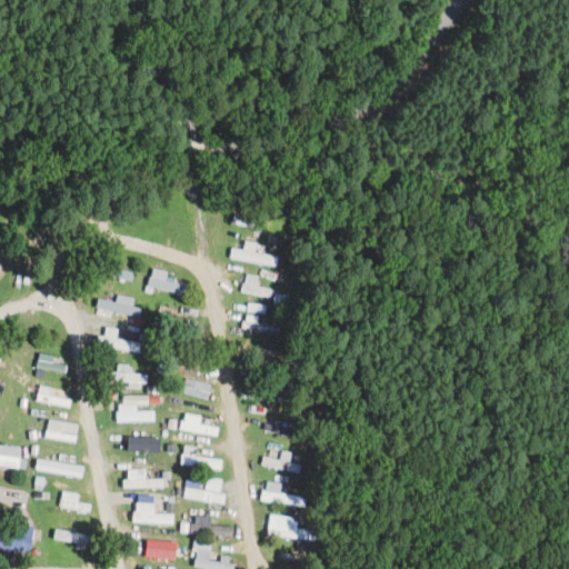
[(232,222),(258,230),(260,223),(235,216),(232,222)]
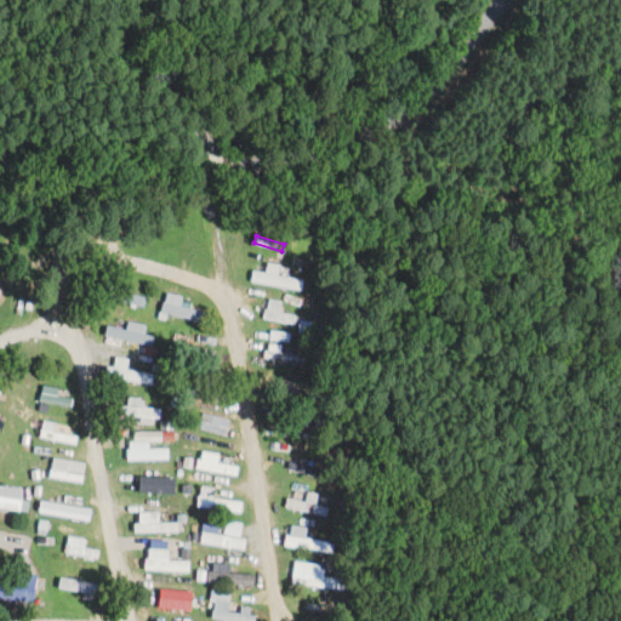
[(278,275),(280,267),(268,263),(266,274),(252,271),(251,281),(302,291),(305,280),(278,275)]
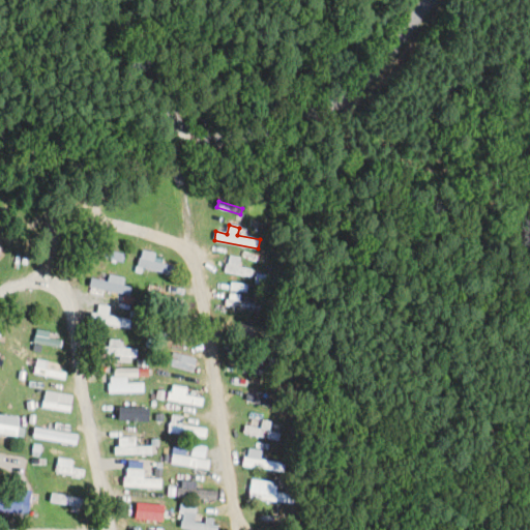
[(122,264),(125,255),(87,243),(85,252),(122,264)]
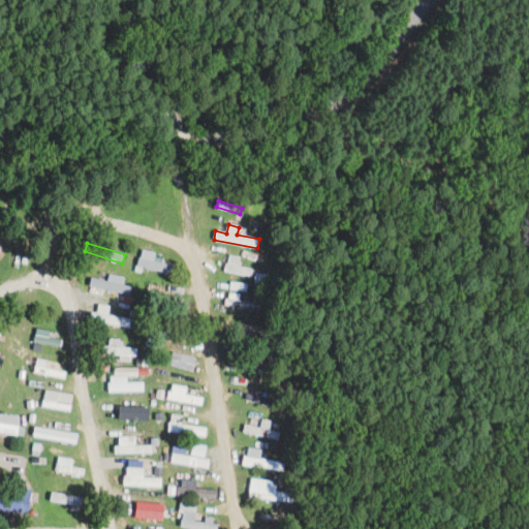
[(156,253),(143,249),(137,266),(174,277),(177,268),(154,260),(156,253)]
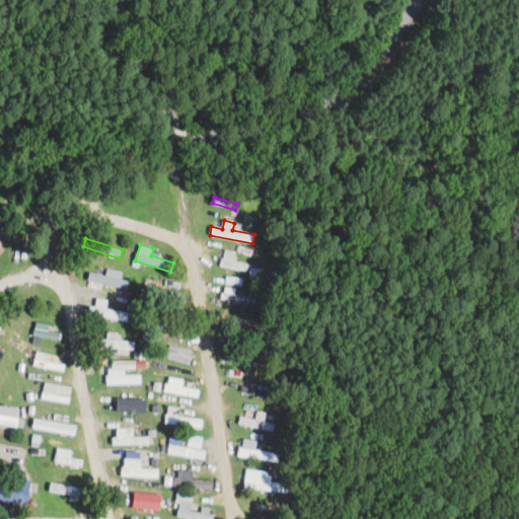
[(220,268),(247,272),(248,265),(234,262),(236,252),(223,249),(220,268)]
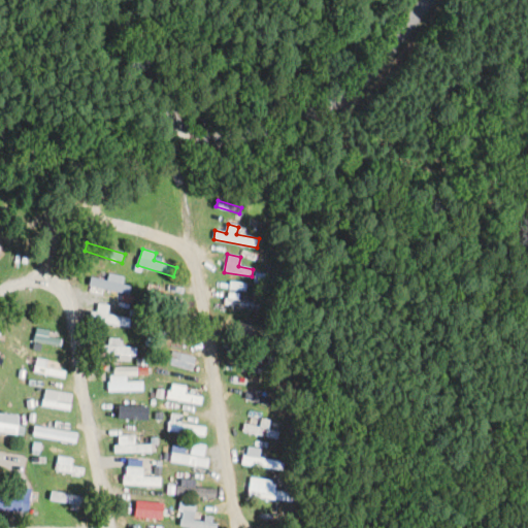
[(124,277),(109,273),(108,281),(92,277),(90,286),(129,295),(131,286),(123,284),(124,277)]
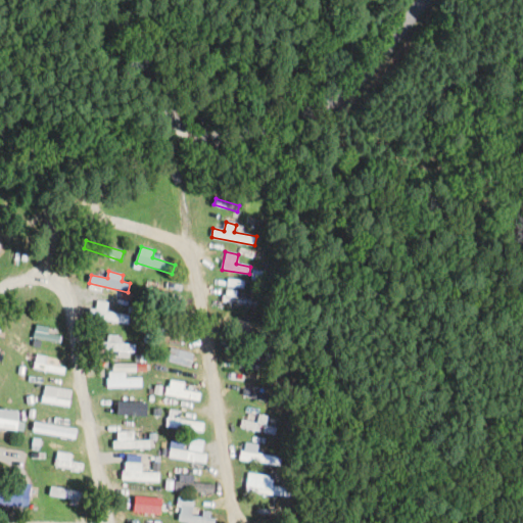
[(223,301),(255,308),(256,300),(225,293),(223,301)]
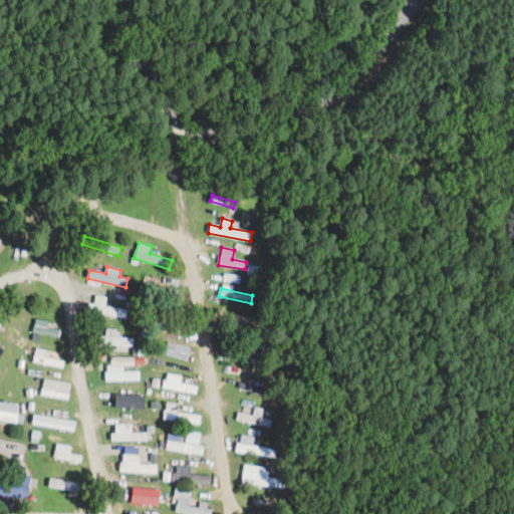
[(92,309),(123,320),(126,312),(104,304),(106,298),(97,295),(92,309)]
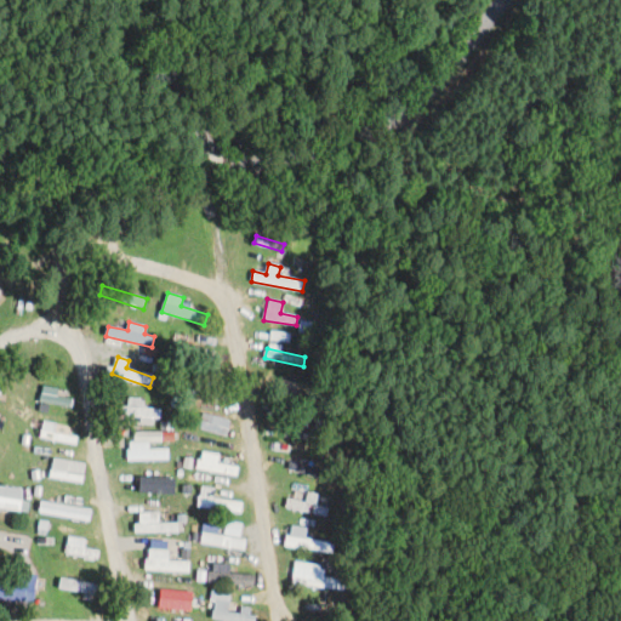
[(192,394),(203,393),(201,380),(191,380),(192,394)]
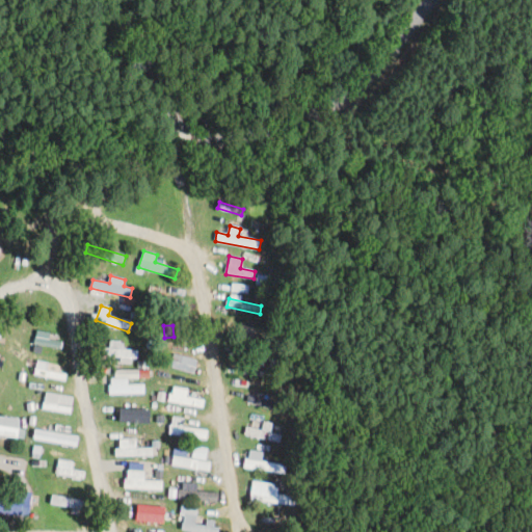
[(51,334),(37,329),(33,343),(59,350),(61,343),(50,340),(51,334)]
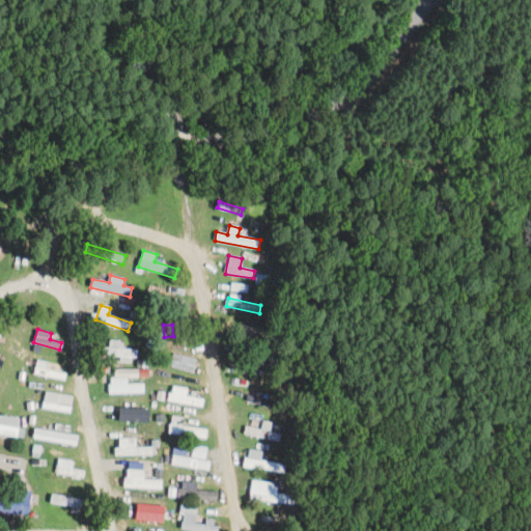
[(243,339),(256,343),(259,337),(245,333),(243,339)]
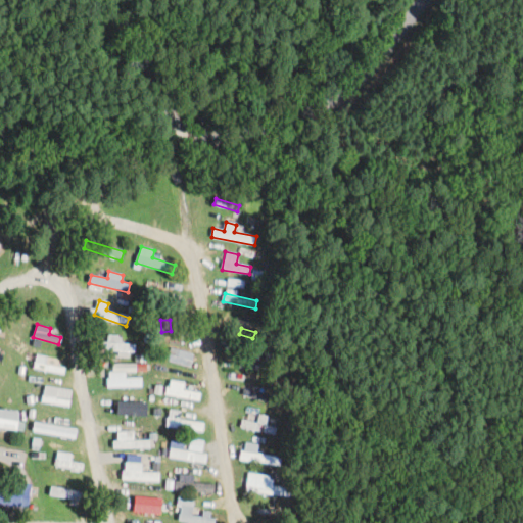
[(121,343),(122,335),(106,334),(105,350),(135,353),(135,344),(121,343)]
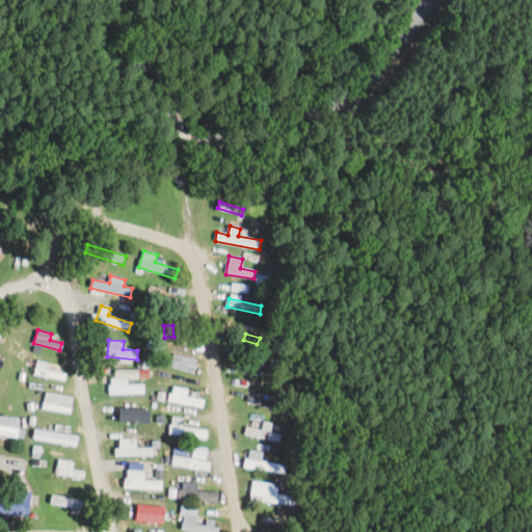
[(195,373),(198,360),(173,354),(169,367),(195,373)]
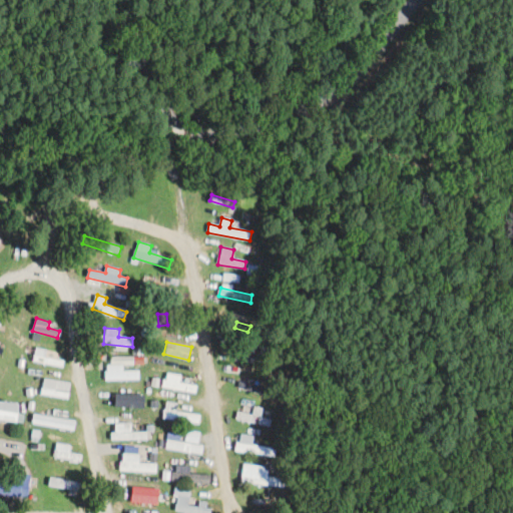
[(62,370),(65,360),(36,349),(33,359),(62,370)]
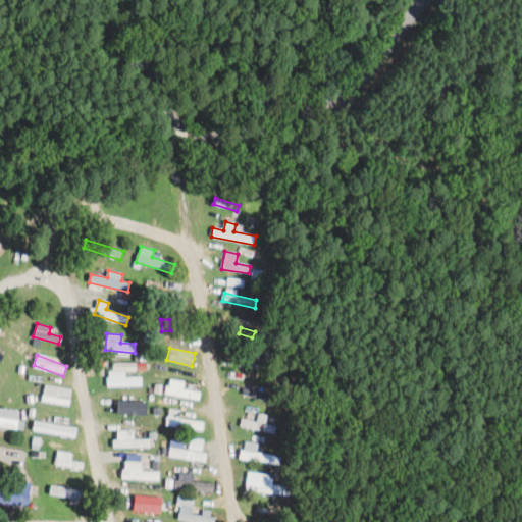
[(241,367),(259,368),(260,356),(241,355),(241,367)]
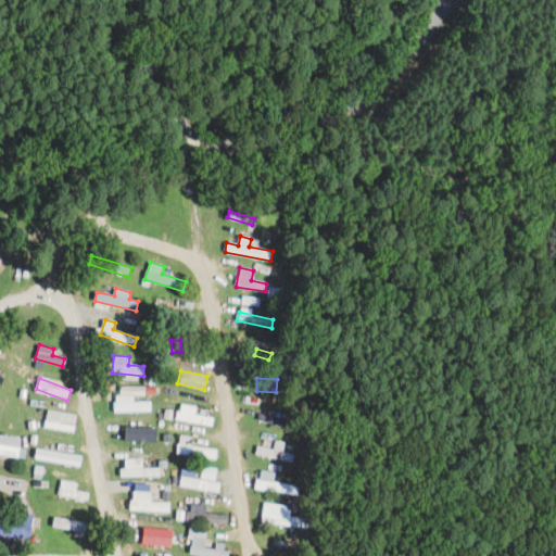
[(146,387),(116,387),(116,412),(151,412),(151,400),(146,400),(146,387)]
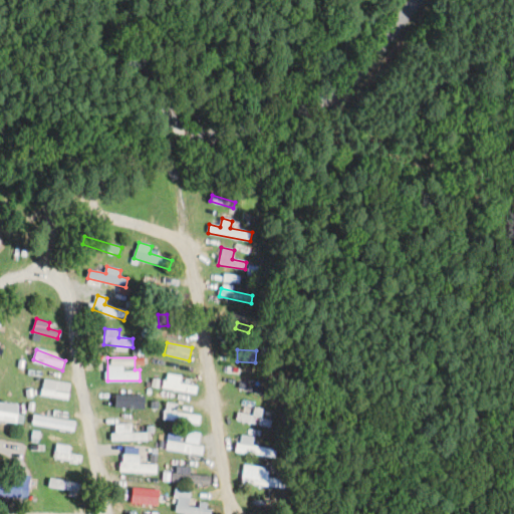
[(68,401),(71,384),(44,378),(41,396),(68,401)]
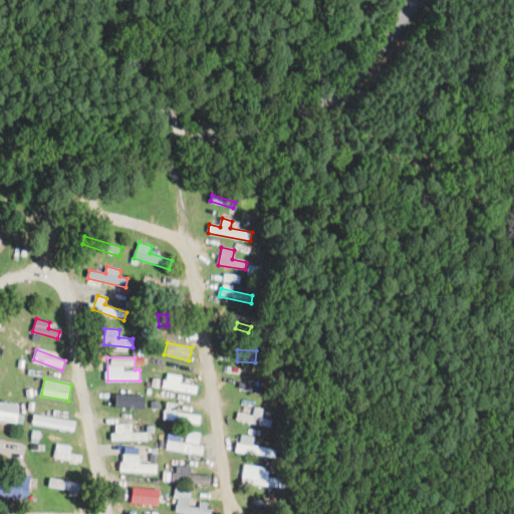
[(198,384),(164,378),(163,388),(197,394),(198,384)]
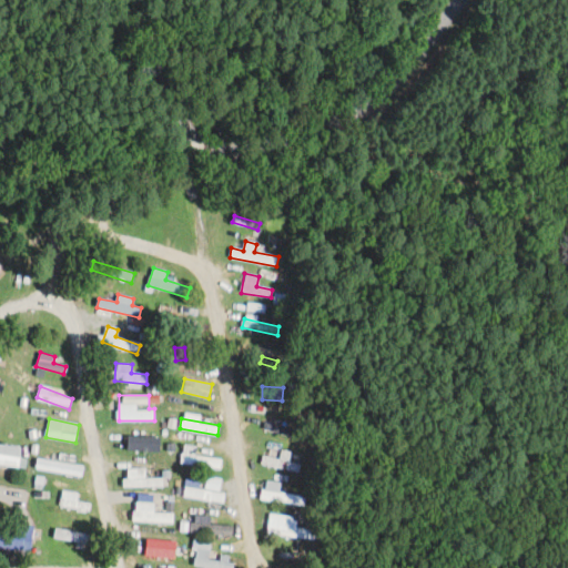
[(160,438),(130,437),(129,450),(160,452),(160,438)]
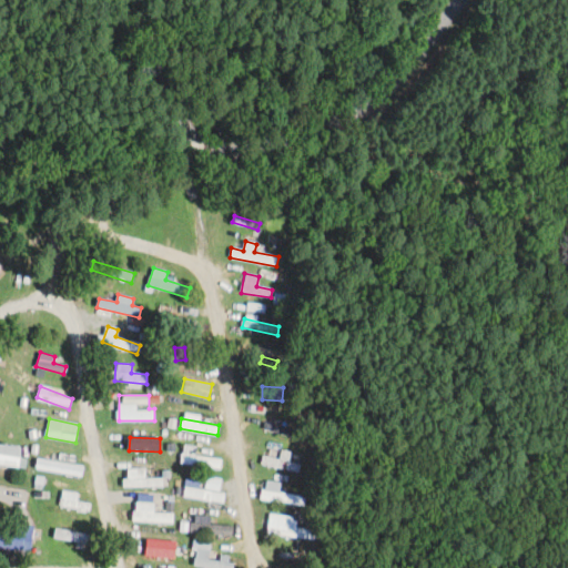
[(0,464),(18,468),(22,447),(0,443),(0,464)]
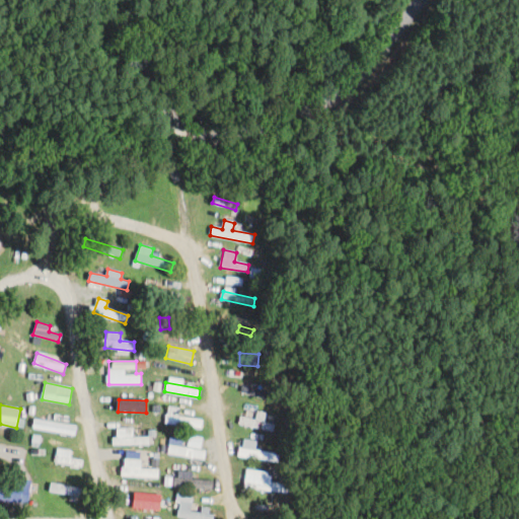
[(203,426),(203,417),(180,417),(180,405),(165,405),(165,426),(203,426)]
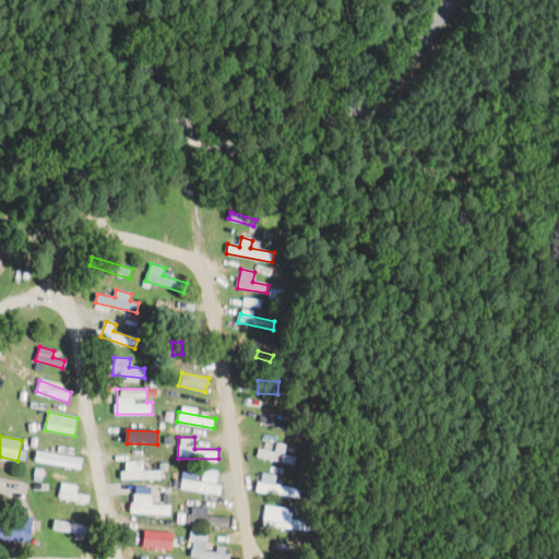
[(278,452),(259,449),(258,458),(277,460),(278,452)]
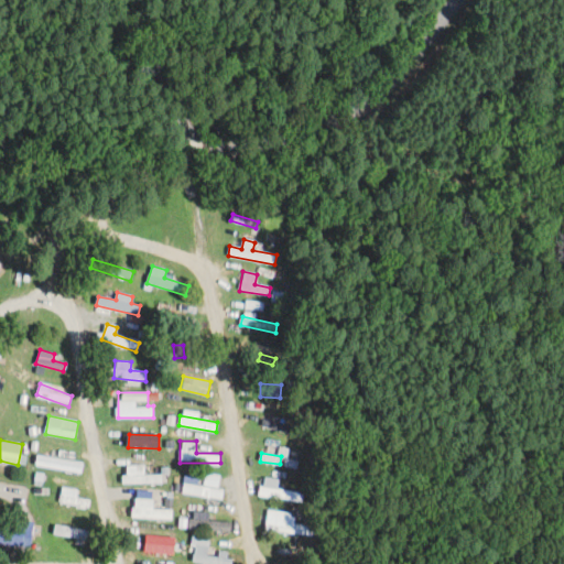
[(80,462),(60,461),(58,469),(79,472),(80,462)]
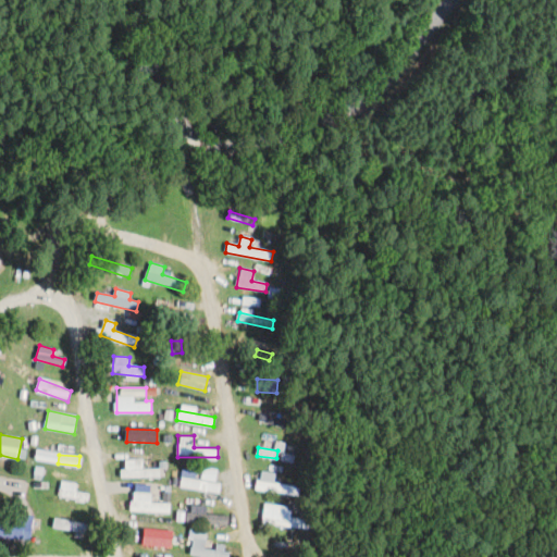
[(143,458),(125,458),(125,468),(120,468),(120,478),(160,478),(160,468),(143,468),(143,458)]
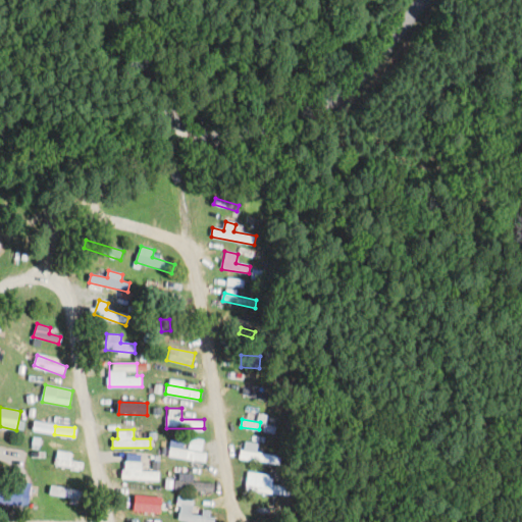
[(170,448),(168,456),(205,462),(207,453),(202,452),(205,439),(191,437),(190,447),(176,445),(176,449),(170,448)]
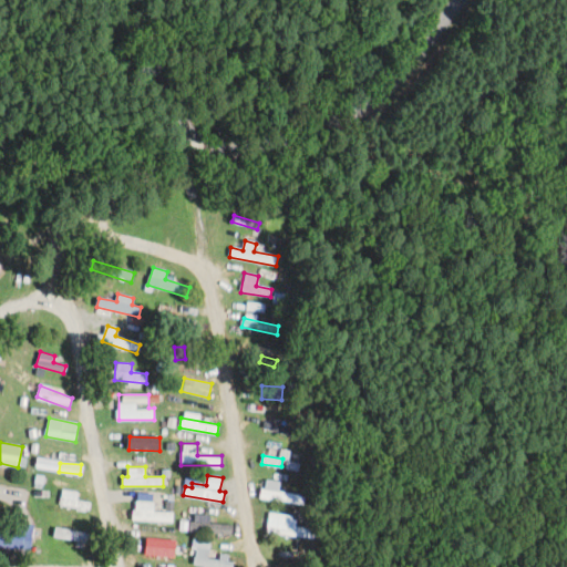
[(261,500),(305,504),(306,494),(280,492),(281,481),(265,480),(261,500)]
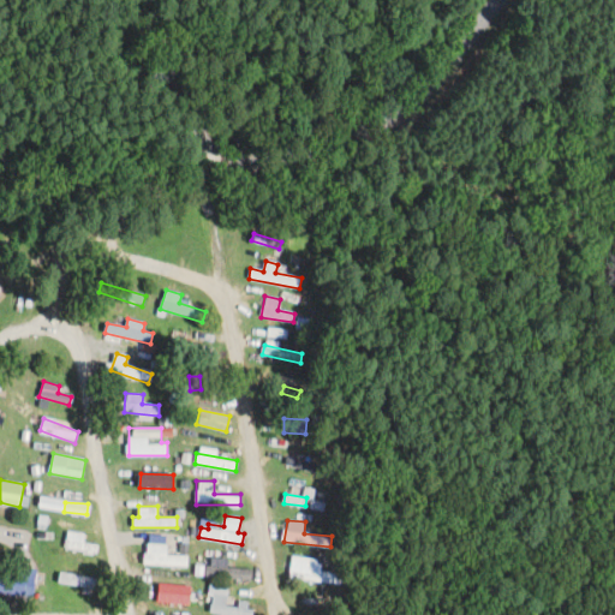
[(187,567),(189,555),(167,554),(167,544),(145,543),(145,566),(187,567)]
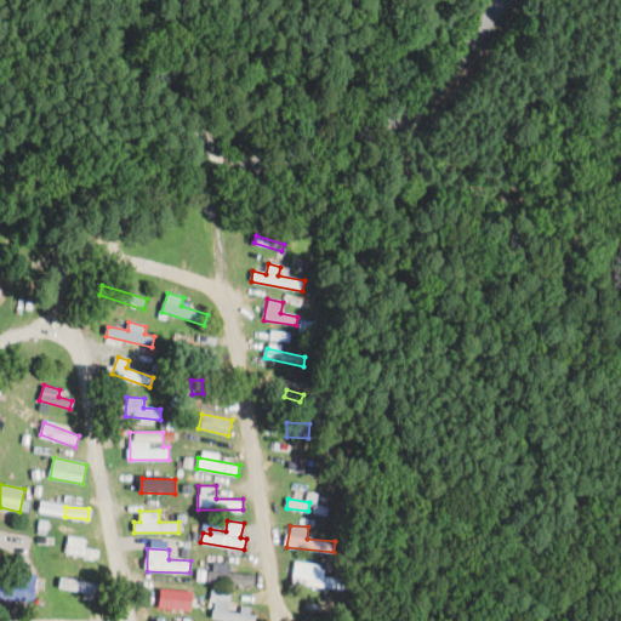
[(234,575),(234,564),(216,563),(215,584),(254,585),(254,575),(234,575)]
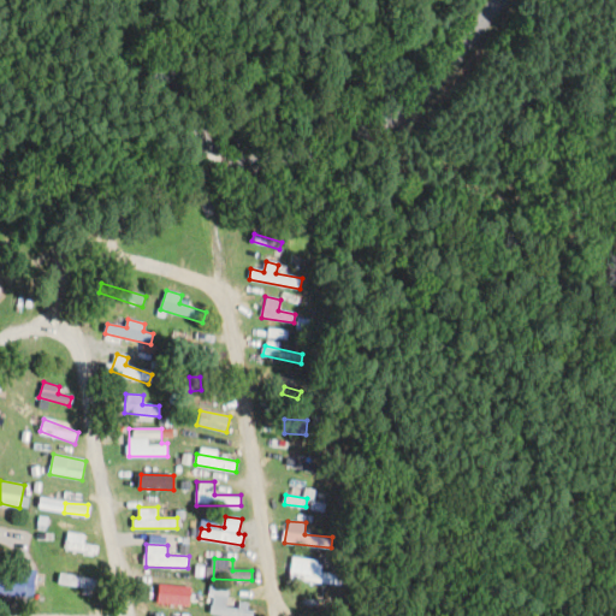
[(290,578),(342,587),(344,575),(294,566),(290,578)]
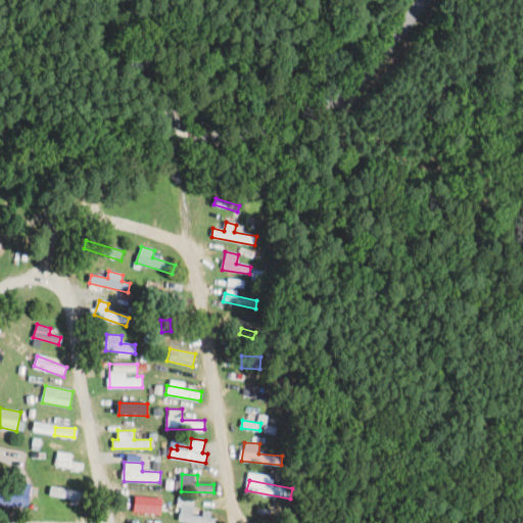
[(22,484),(0,484),(0,505),(22,506),(22,484)]
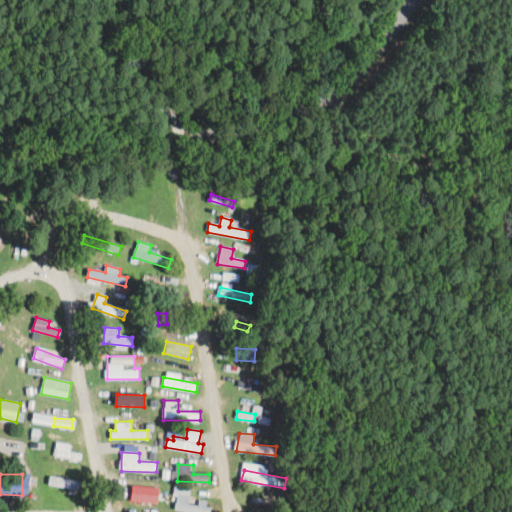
[(82,485),(65,482),(66,477),(57,475),(55,487),(81,491),(82,485)]
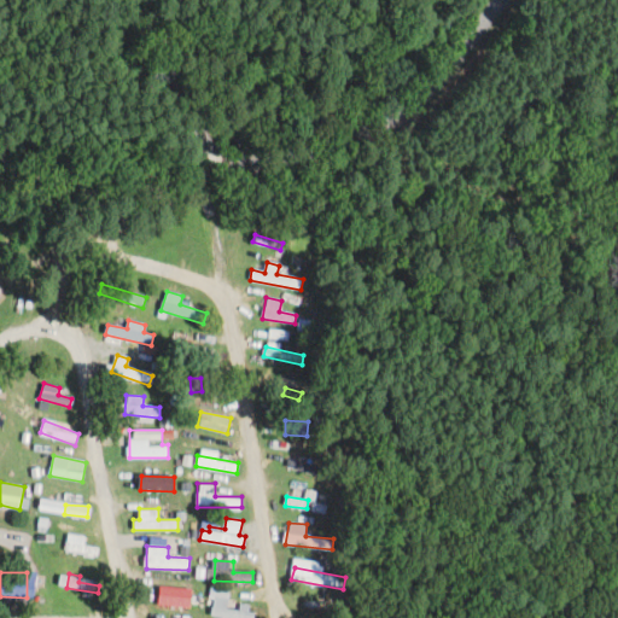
[(190,588),(159,588),(159,607),(190,607),(190,588)]
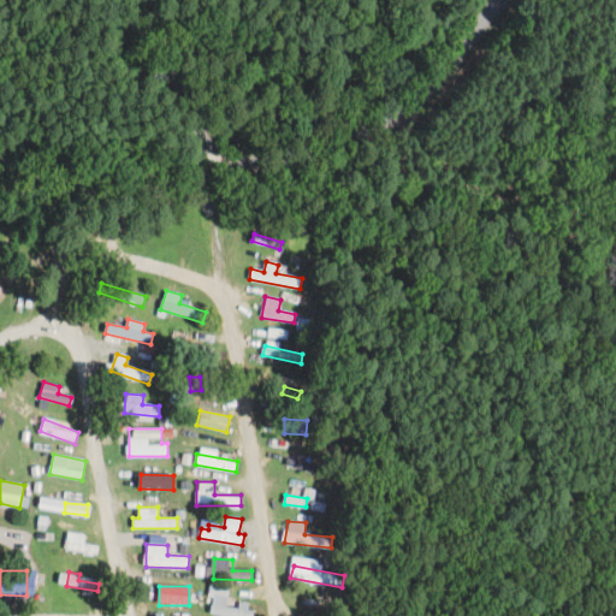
[(212,615),(252,615),(252,608),(229,608),(229,596),(212,596),(212,615)]
